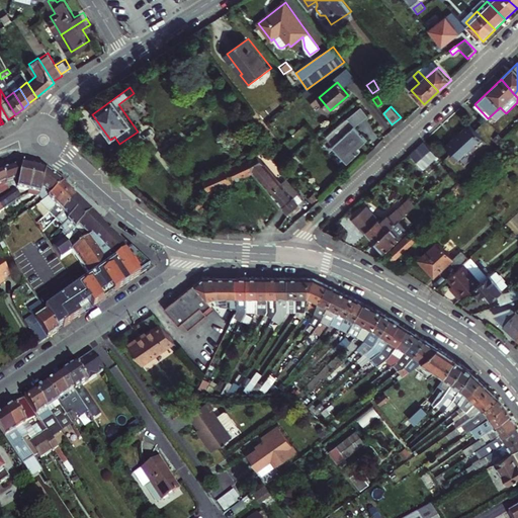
[(368,117),(361,108),(348,118),(326,139),(333,146),(332,148),(345,164),(359,153),(357,151),(363,145),(368,142),(362,134),(361,135),(356,127),(368,117)]
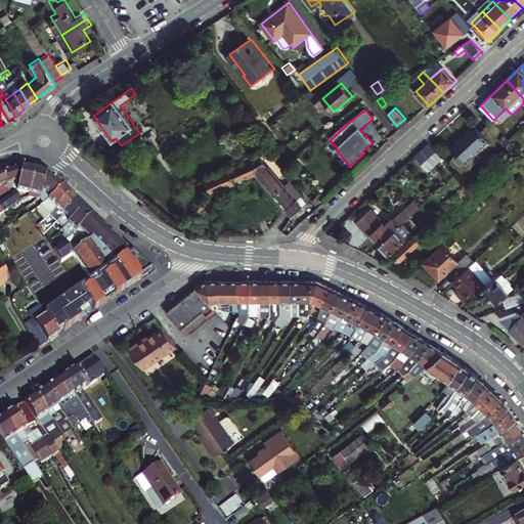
[(475,125),(448,146),(461,161),(487,139),(475,125)]
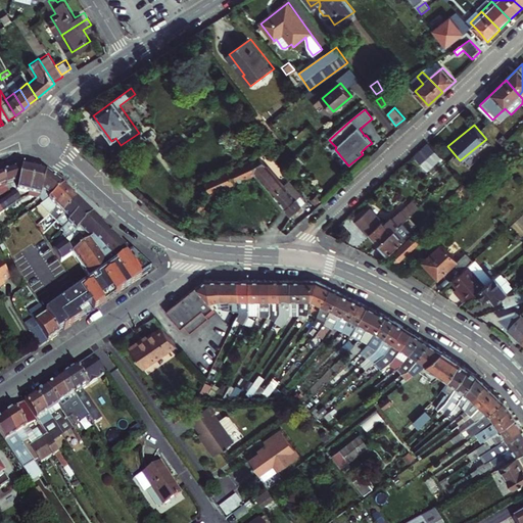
[(242,147),(232,135),(226,141),(235,153),(242,147)]
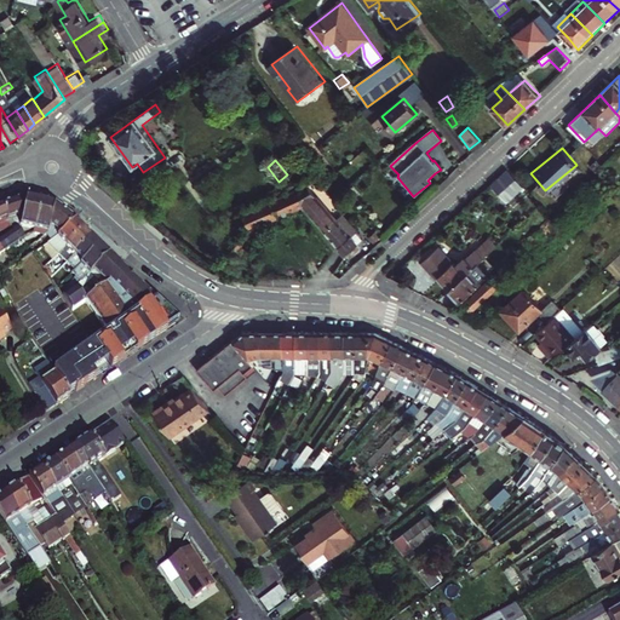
[(523,185),(507,168),(492,184),(507,201),(523,185)]
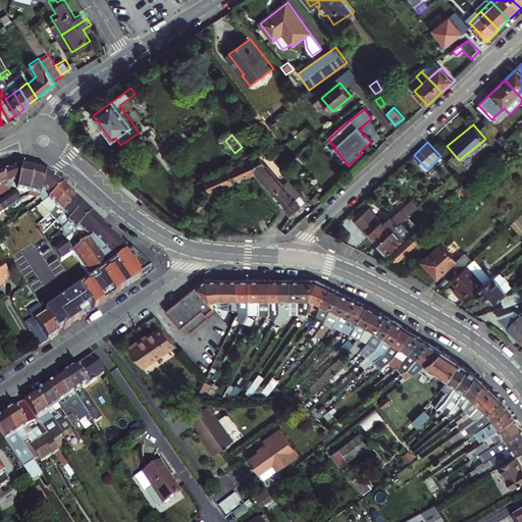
[(260,157),(253,161),(256,168),(254,169),(256,174),(257,174),(262,180),(272,173),(274,175),(277,173),(273,168),(270,171),(260,157)]
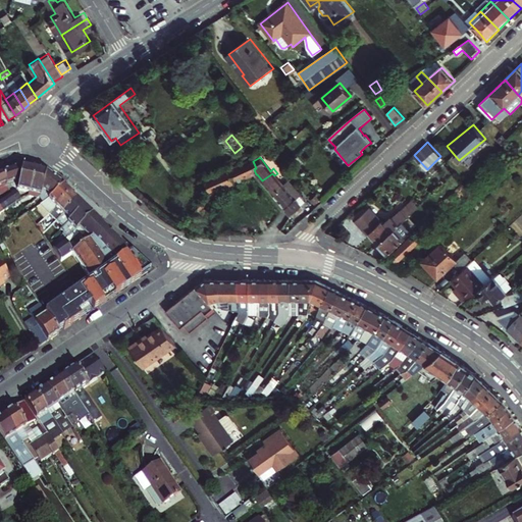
[(253,161),(230,171),(237,184),(256,174),(254,169),(256,168),(253,161)]
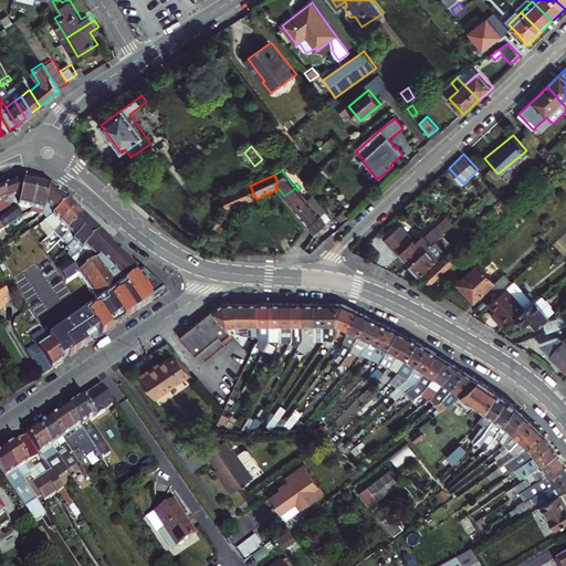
[(27,182),(6,190),(14,212),(20,209),(17,200),(24,196),(28,182),(27,182)]
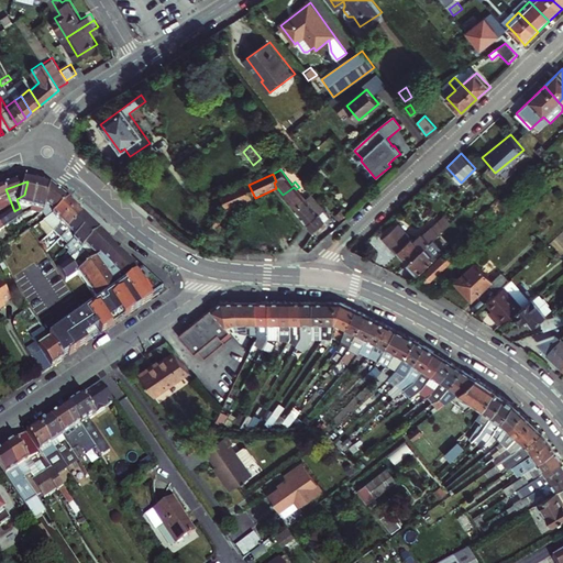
[(24,195),(23,202),(48,209),(53,189),(51,188),(28,181),(24,195)]
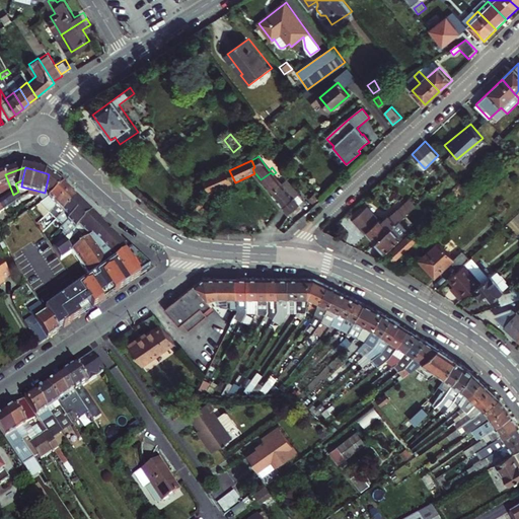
[(229,170),(206,180),(211,194),(208,196),(212,199),(216,195),(214,192),(235,182),(229,170)]
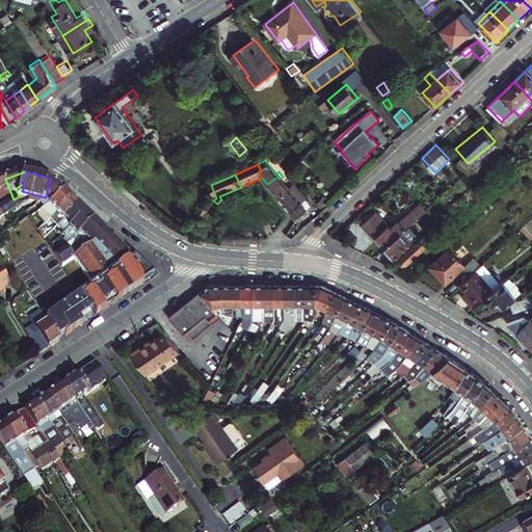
[(277,177),(267,184),(278,197),(292,187),(283,177),(280,179),(277,177)]
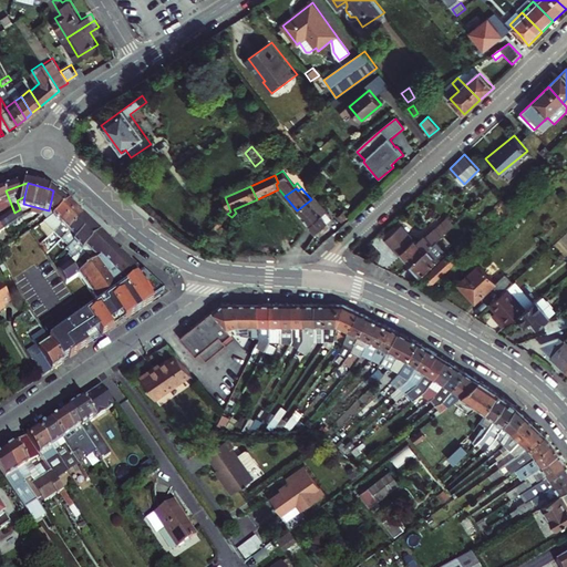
[(0,192),(0,206),(4,205),(7,213),(0,215),(0,224),(2,223),(14,213),(6,191),(0,192)]
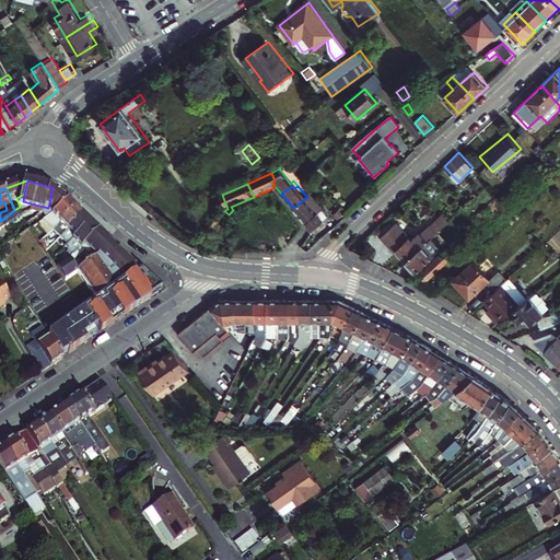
[(54,210),(59,193),(55,189),(53,188),(48,208),(54,210)]
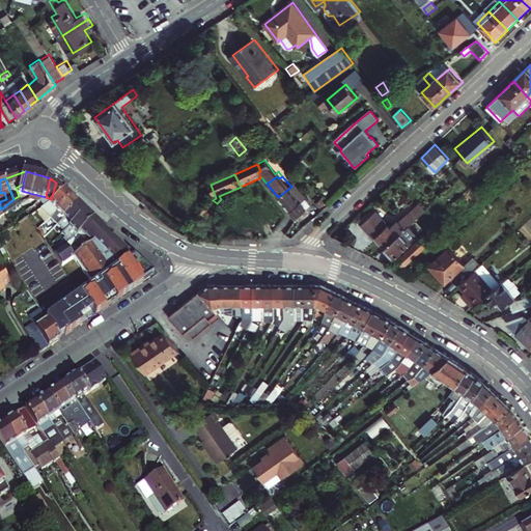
[(68,193),(56,183),(51,199),(46,197),(45,200),(43,201),(48,208),(68,193)]
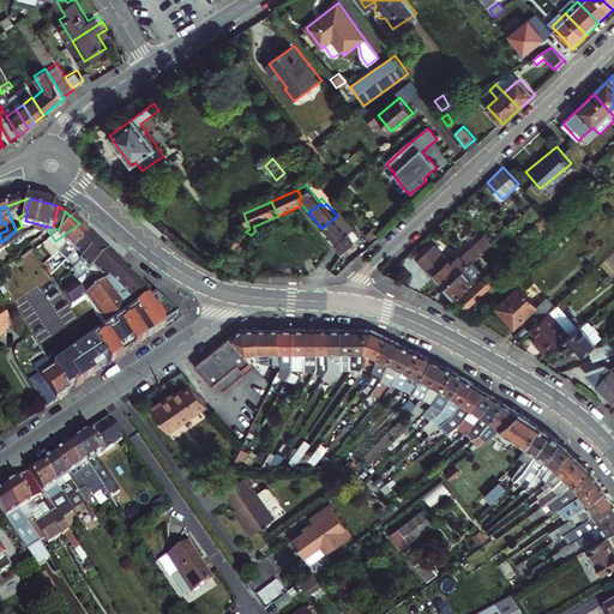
[(341,214),(337,216),(321,228),(343,253),(344,253),(354,245),(354,244),(359,240),(353,233),(355,232),(341,214)]
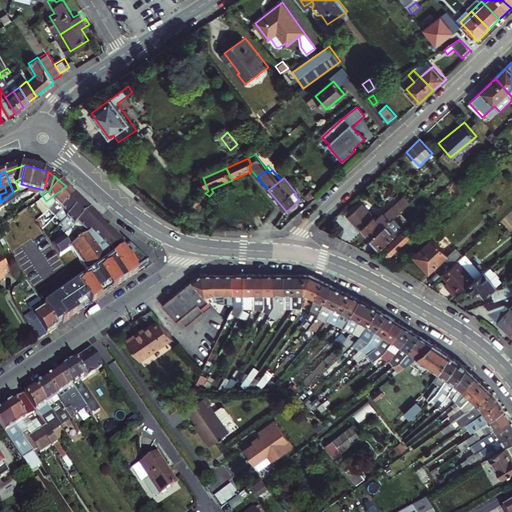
[(53,211),(72,192),(66,186),(46,201),(39,206),(47,216),(53,211)]
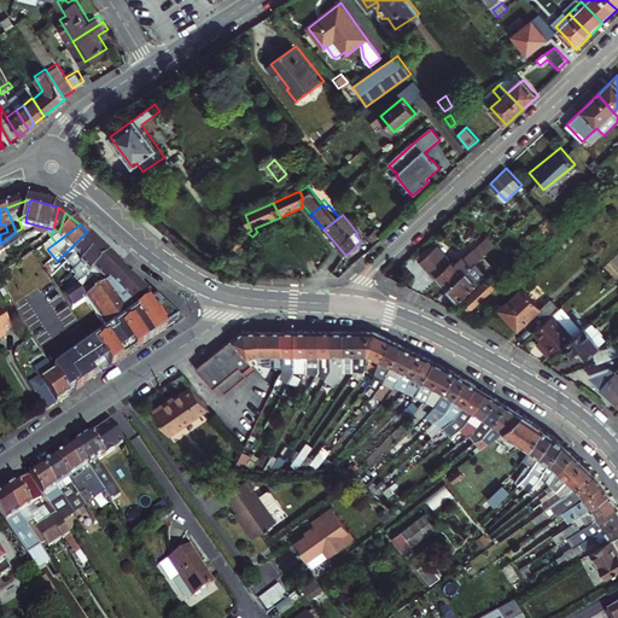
[(16,232),(3,243),(10,251),(29,237),(22,228),(16,232)]
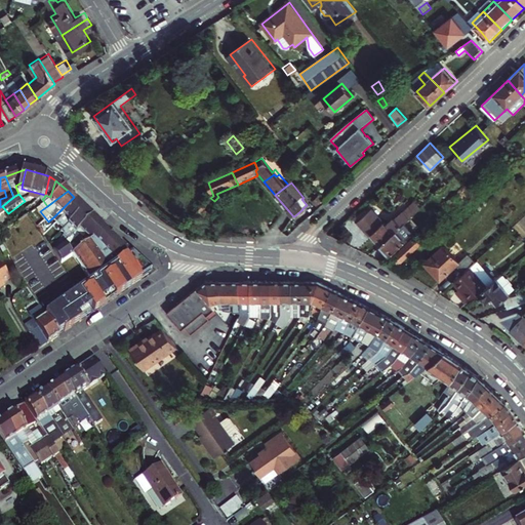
[(80,203),(74,197),(54,216),(62,223),(80,203)]
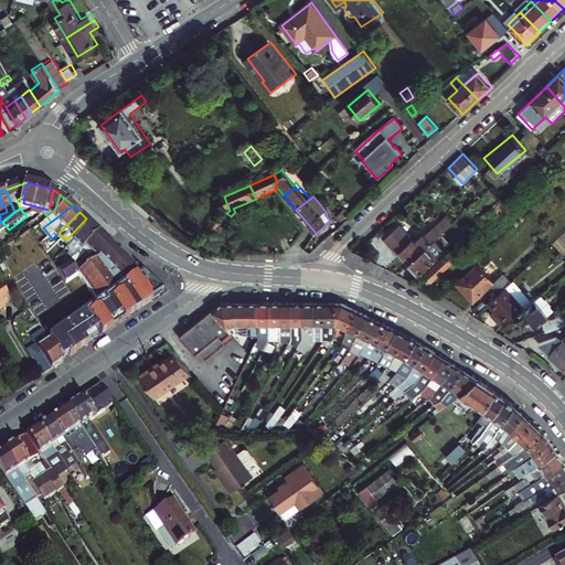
[(344,216),(340,212),(333,217),(338,222),(344,216)]
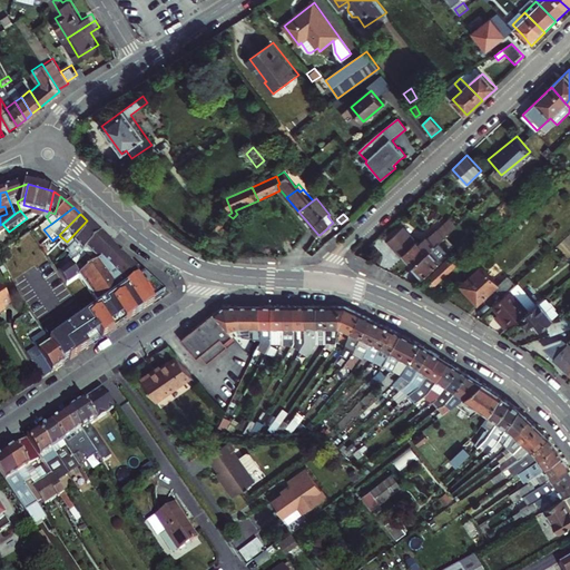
[(233,218),(228,215),(223,223),(225,226),(233,218)]
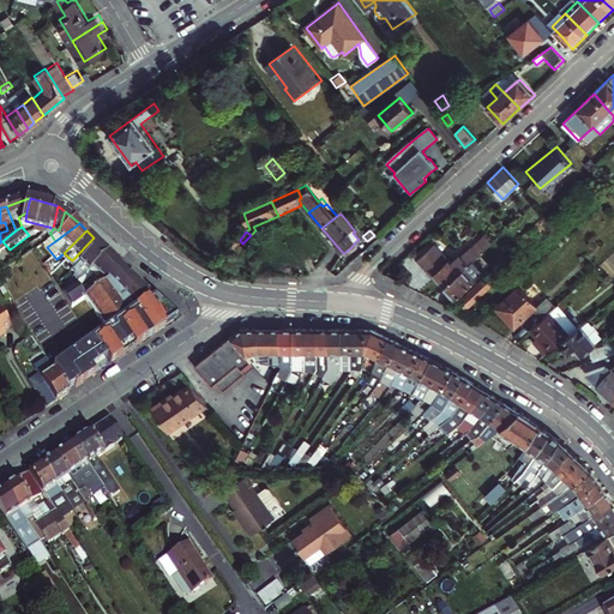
[(437,271),(447,283),(470,262),(494,240),(488,232),(464,253),(463,252),(455,260),(437,242),(419,258),(433,274),(437,271)]
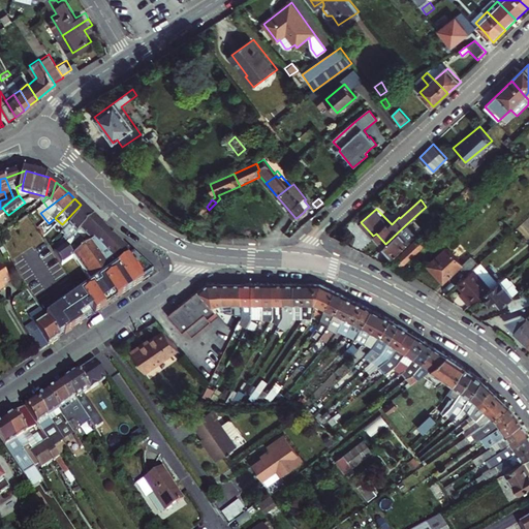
[(88,212),(81,205),(62,224),(69,231),(88,212)]
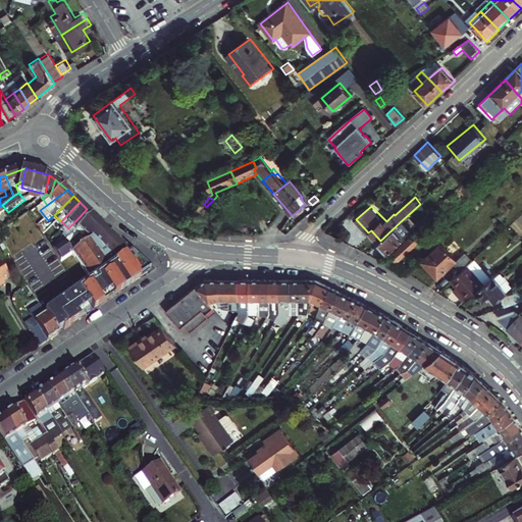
[(301,208),(293,215),(295,217),(303,211),(301,208)]
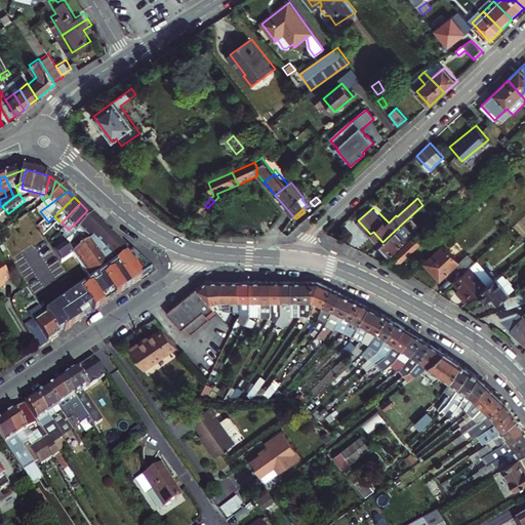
[(66,233),(74,240),(95,218),(87,210),(69,230),(66,233)]
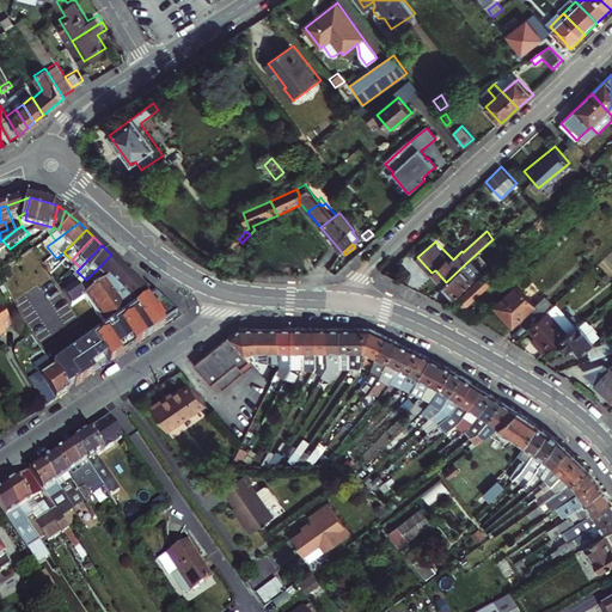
[(121,263),(111,255),(86,280),(81,285),(68,294),(78,308),(89,300),(110,331),(157,298),(153,295),(129,271),(121,263)]
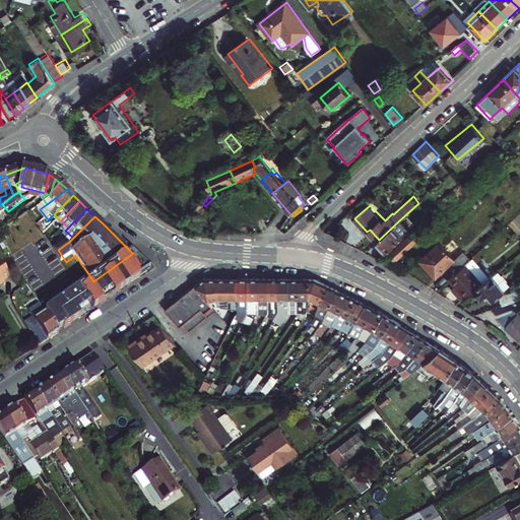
[(388,251),(404,236),(398,229),(401,225),(398,221),(379,240),(388,251)]
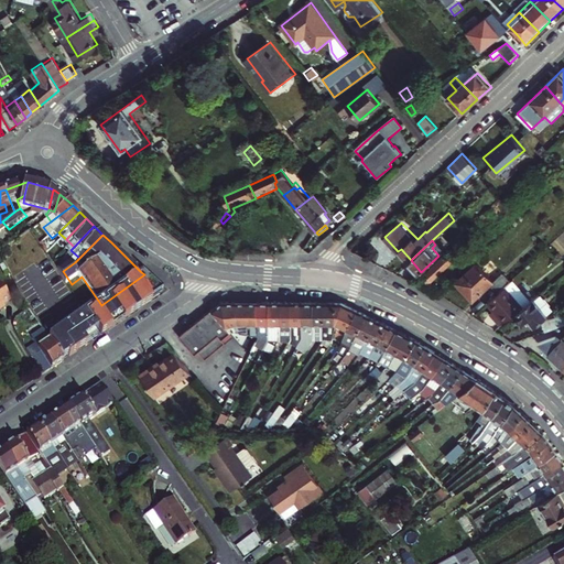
[(442,252),(435,245),(432,248),(438,256),(442,252)]
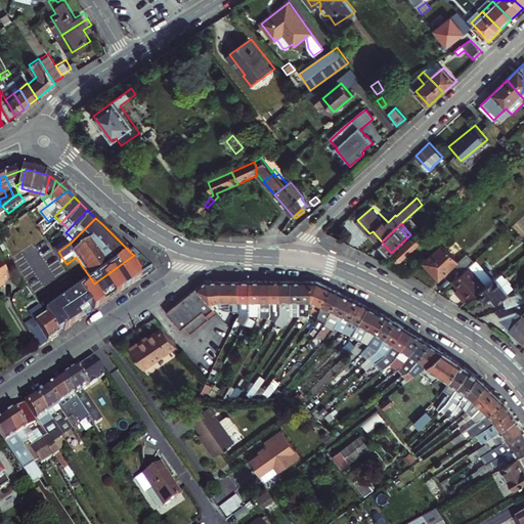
[(422,243),(416,235),(394,254),(401,261),(422,243)]
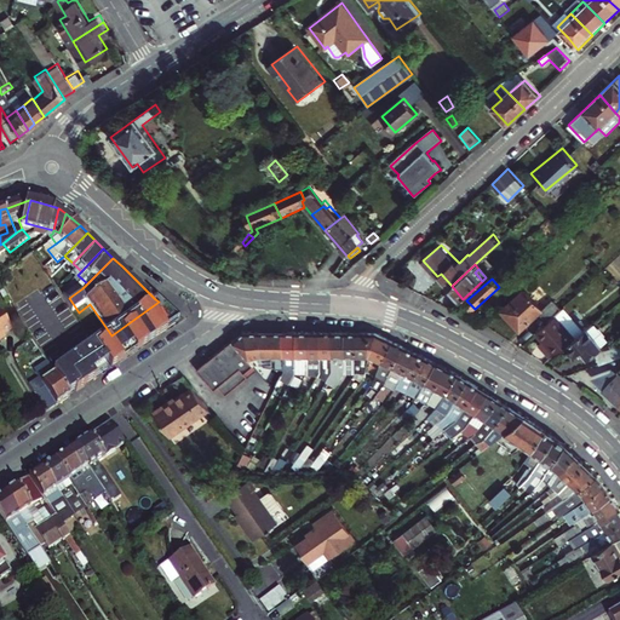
[(563,308),(555,299),(545,308),(528,290),(505,311),(522,331),(541,311),(550,321),(563,308)]
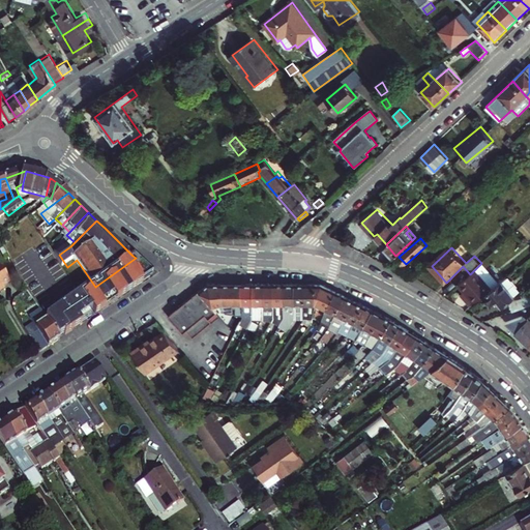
[(50,318),(63,340),(160,276),(148,267),(136,258),(95,287),(50,318)]
